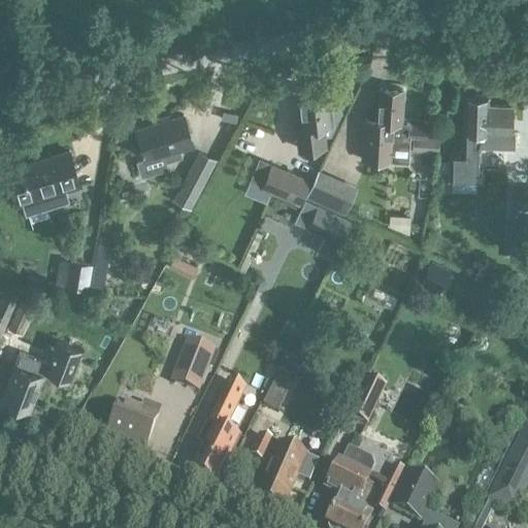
[(428,124),(401,122),(402,88),(381,87),(378,120),(364,119),(361,159),(391,161),(392,141),(410,142),(410,138),(414,138),(414,137),(427,138),(428,124)]
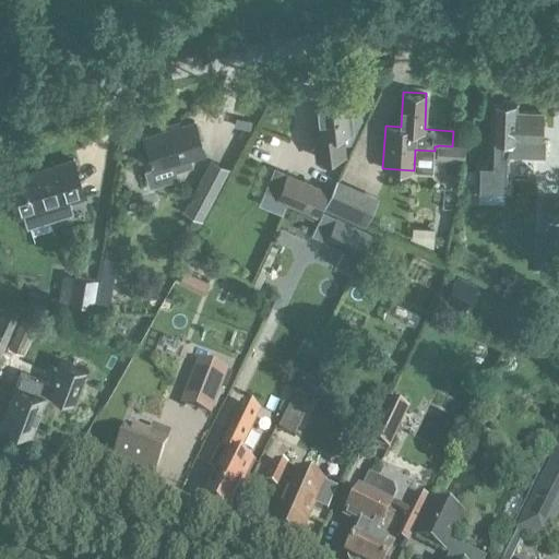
[(363,107),(347,109),(346,99),(318,103),(321,134),(322,145),(349,142),(351,142),(364,118),(363,107)]
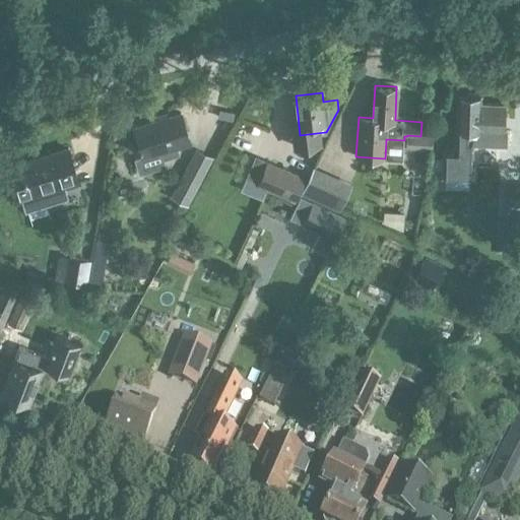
[(444,147),(443,177),(470,178),(472,178),(474,178),(474,143),(505,145),(507,145),(507,129),(503,129),(505,105),(480,104),(480,95),(477,95),(475,93),(468,92),(466,94),(458,94),(456,148),(444,147)]
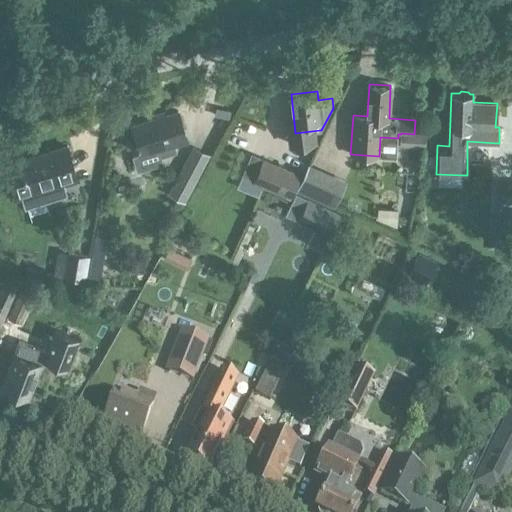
[(177,152),(174,144),(187,140),(177,110),(132,125),(142,155),(157,150),(160,158),(177,152)]
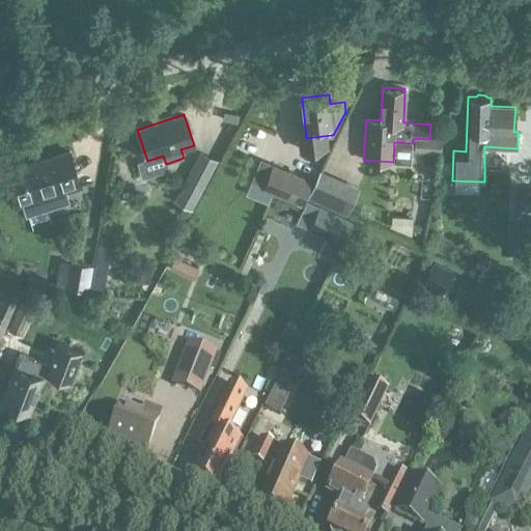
[(416,139),(415,151),(442,154),(443,140),(429,139),(416,138),(416,139)]
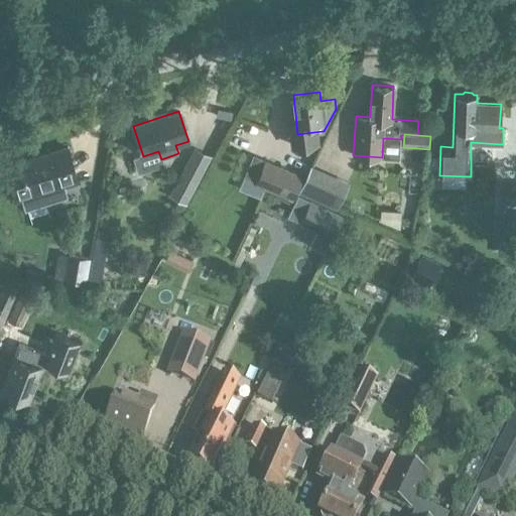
[(5,166),(16,201),(79,181),(69,146),(5,166)]
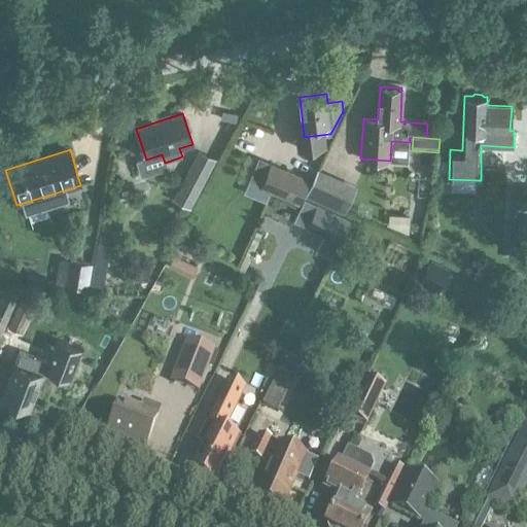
[(269,162),(258,184),(259,185),(258,187),(269,191),(296,203),(307,179),(269,162)]
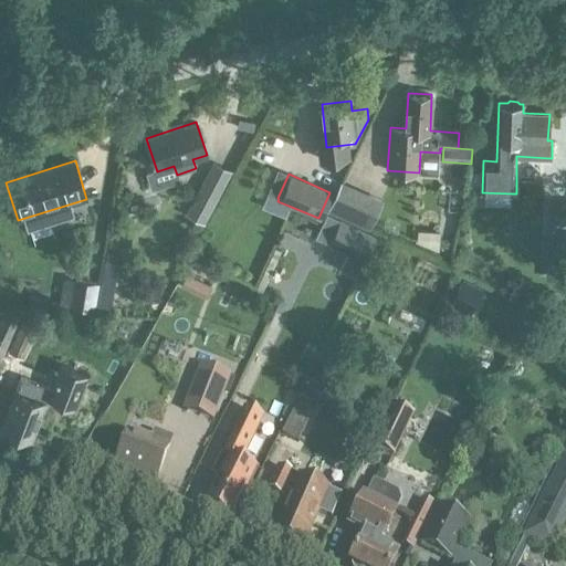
[(220,191),(205,182),(195,202),(210,210),(220,191)]
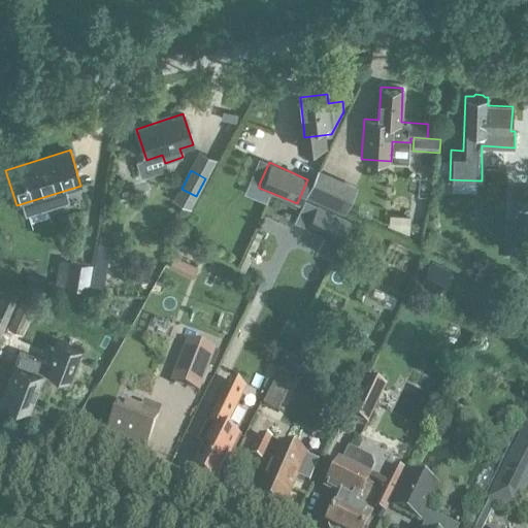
[(332,198),(341,174),(329,170),(320,194),(332,198)]
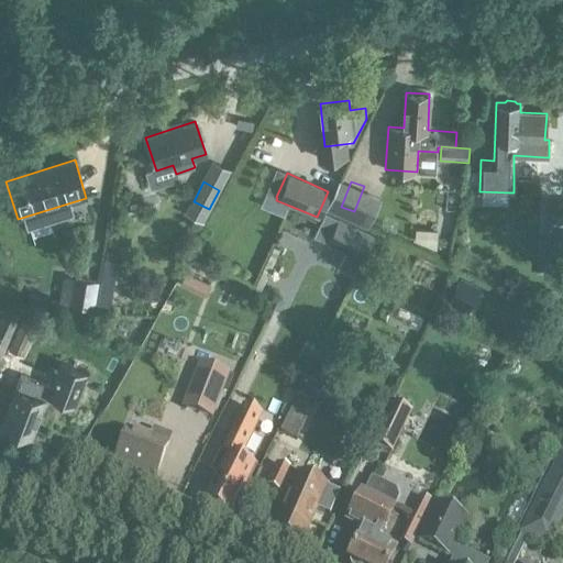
[(375,208),(414,209),(414,186),(376,186),(375,208)]
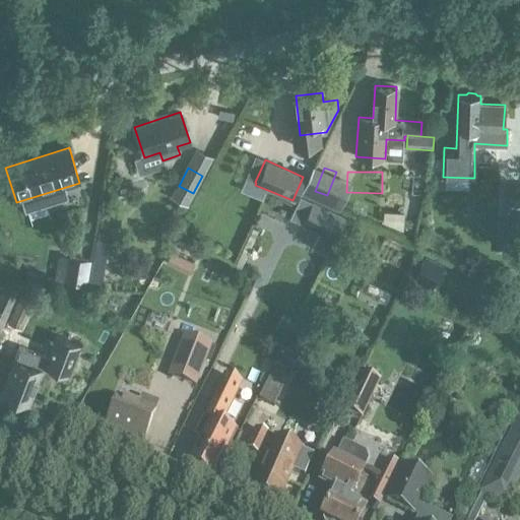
[(519,207),(519,185),(506,184),(505,207),(519,207)]
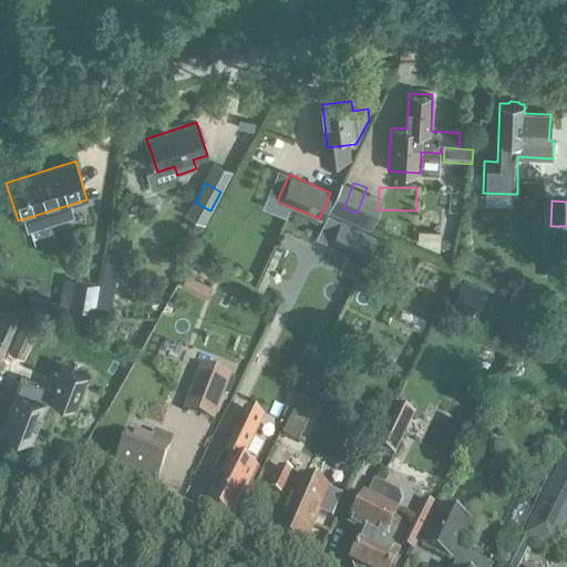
[(341,220),(330,244),(349,254),(364,260),(375,237),(341,220)]
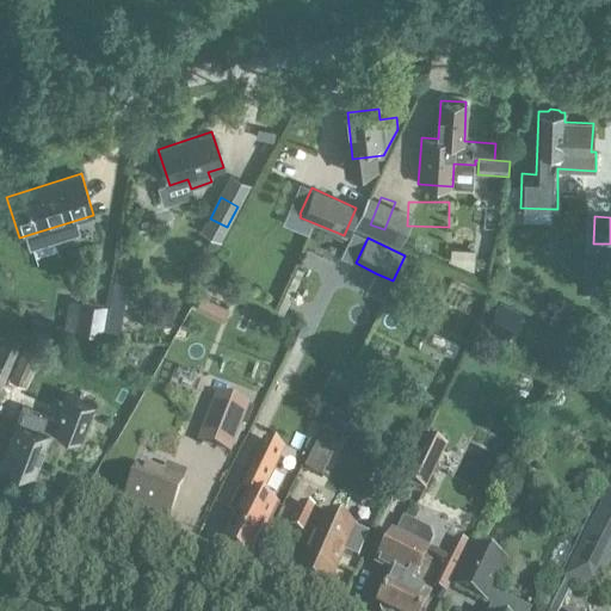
[(610,255),(593,255),(588,255),(586,301),(610,301),(610,255)]
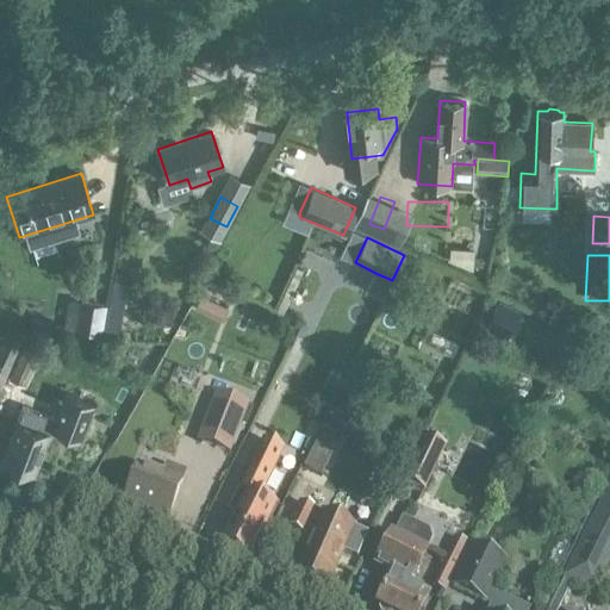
[(228,309),(200,296),(195,306),(223,319),(228,309)]
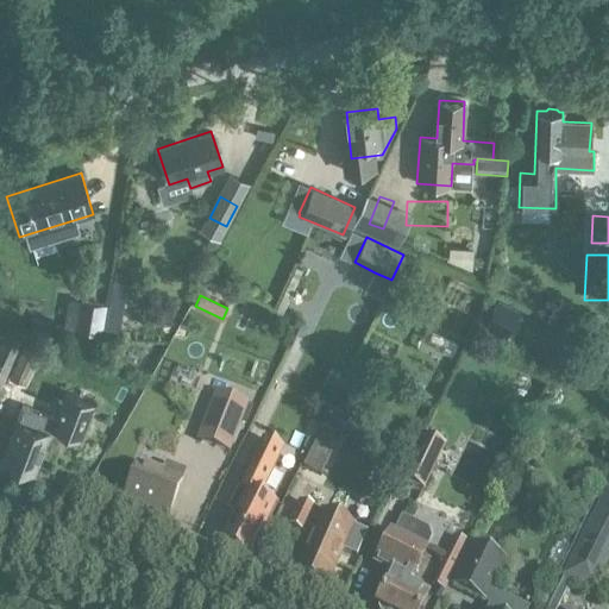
[(68,299),(64,316),(62,327),(102,334),(107,305),(68,299)]
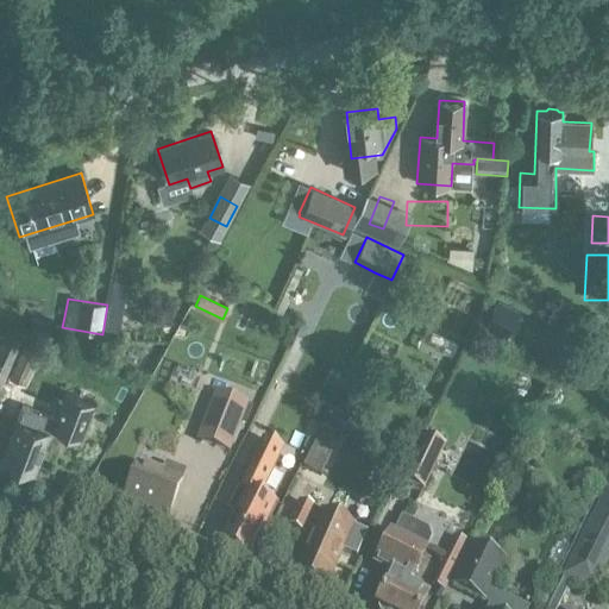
[(498,300),(484,330),(504,339),(519,309),(498,300)]
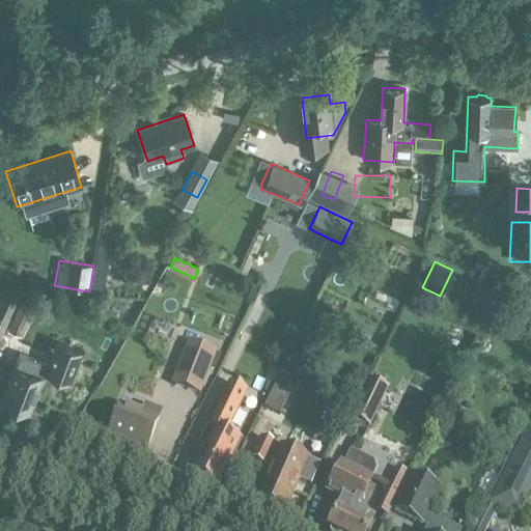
[(3,290),(0,298),(0,311),(10,316),(20,296),(3,290)]
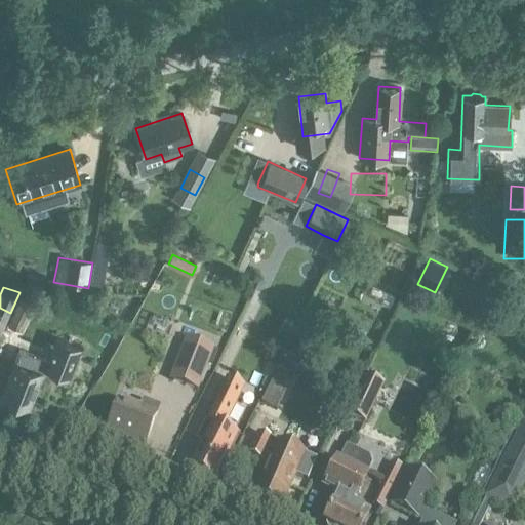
[(33,305),(21,299),(19,299),(7,326),(22,332),(33,305)]
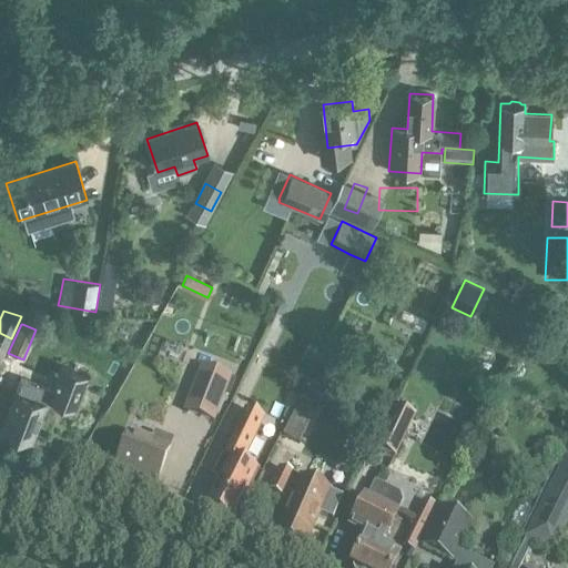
[(0,362),(11,338),(0,333),(0,362)]
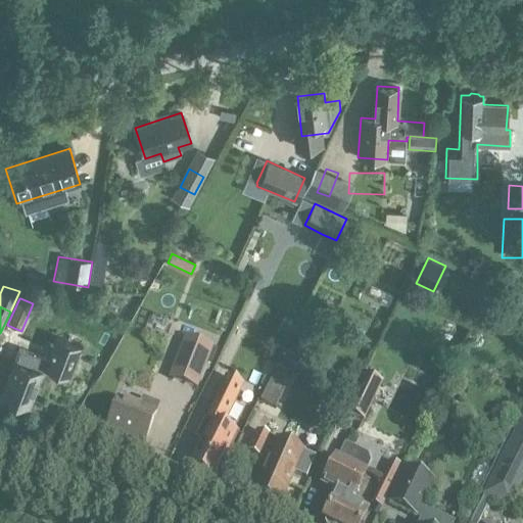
[(34,352),(30,367),(15,361),(1,395),(4,396),(6,399),(12,401),(15,400),(28,405),(41,371),(43,372),(44,369),(69,379),(82,346),(56,336),(48,359),(34,352)]
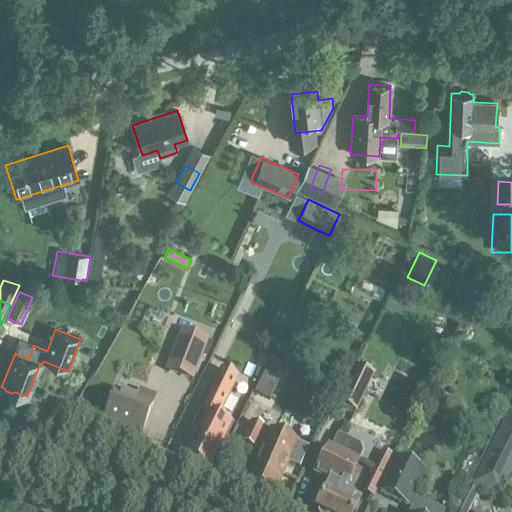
[(181,330),(165,371),(193,382),(208,341),(181,330)]
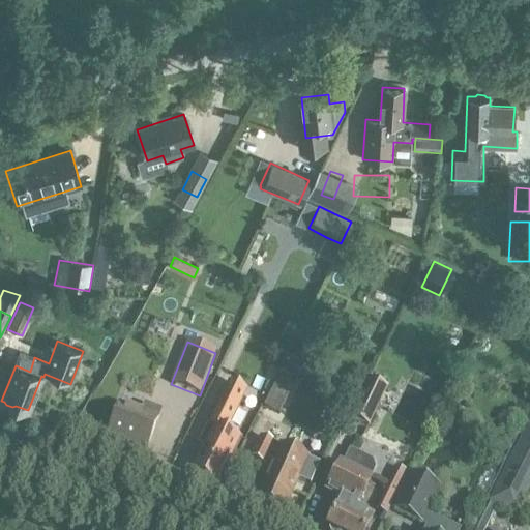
[(387,392),(370,383),(349,421),(366,431),(387,392)]
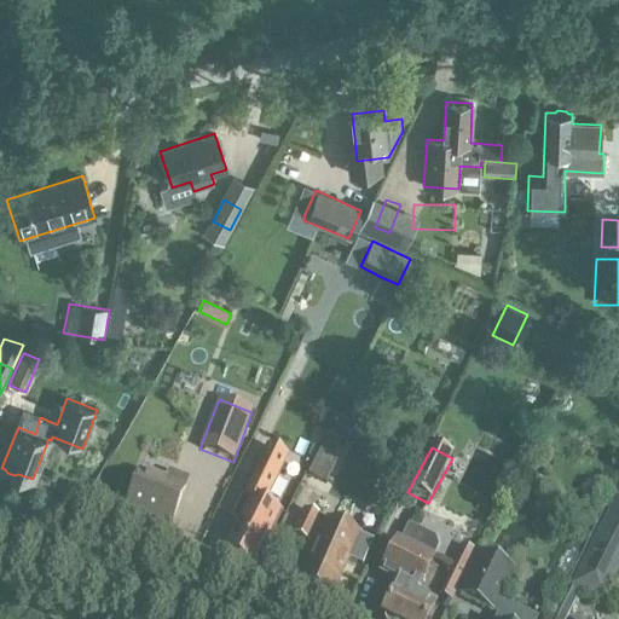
[(231,521),(239,525),(225,555),(227,556),(229,560),(236,563),(238,561),(253,568),(260,553),(262,554),(282,514),(265,507),(287,461),(265,450),(231,521)]
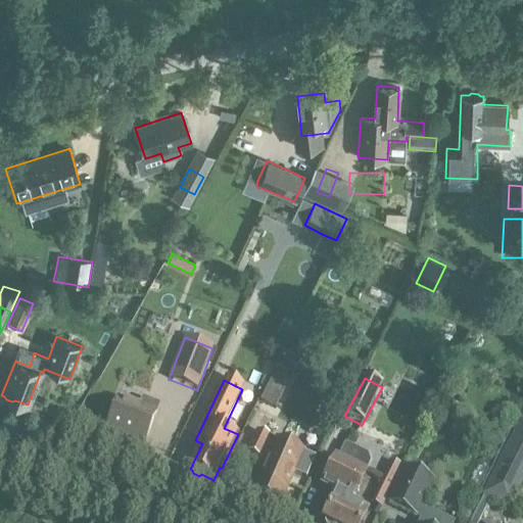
[(141,398),(138,408),(117,399),(106,430),(143,444),(155,414),(156,414),(160,406),(141,398)]
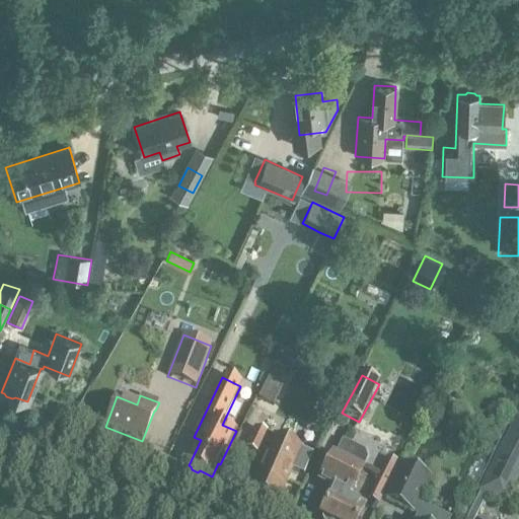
[(518,415),(510,434),(518,438),(518,415)]
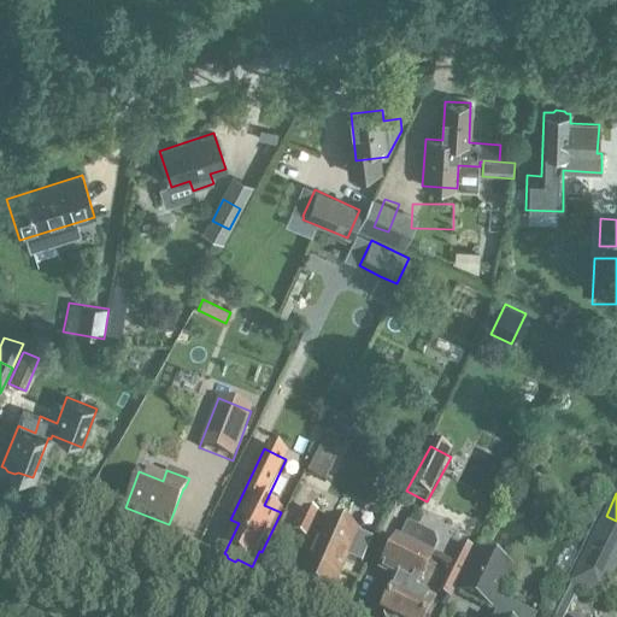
[(330,595),(356,535),(300,511),(291,535),(316,546),(299,582),(315,589),(313,592),(324,597),(325,594),(330,595)]
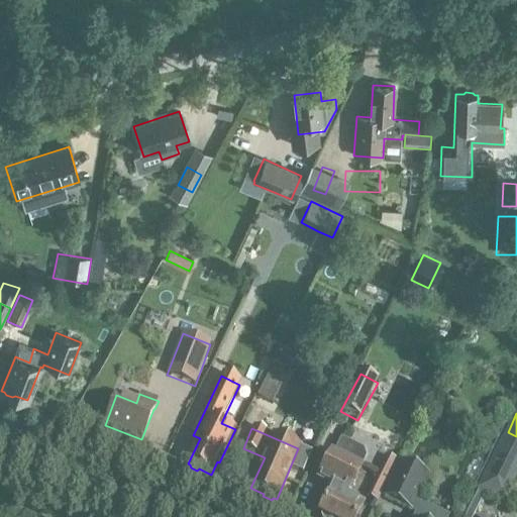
[(516,436),(508,432),(478,492),(485,496),(501,504),(516,472),(516,436)]
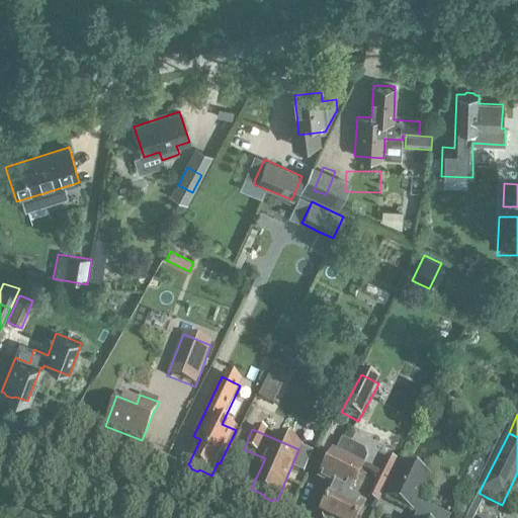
[(339,442),(333,453),(331,452),(316,483),(332,491),(319,517),(322,517),(357,517),(363,507),(349,500),(364,469),(361,467),(364,461),(362,452),(339,442)]
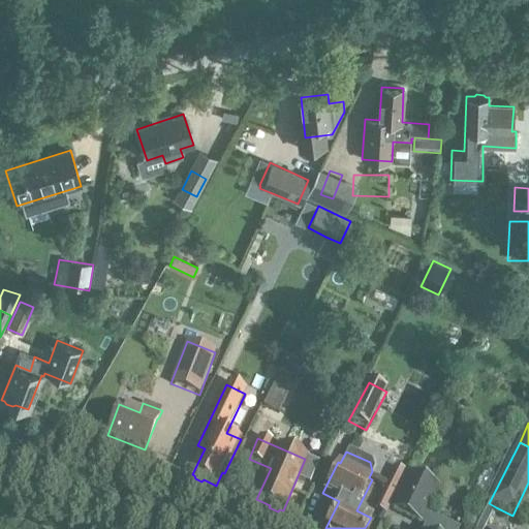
[(392,478),(376,510),(381,514),(385,516),(405,475),(396,471),(392,478)]
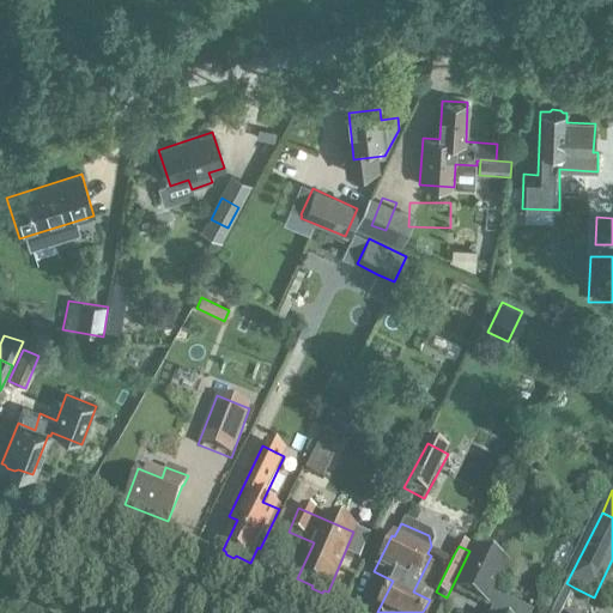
[(529,612),(495,596),(510,566),(473,548),(453,592),(492,611),(490,612),(529,612)]
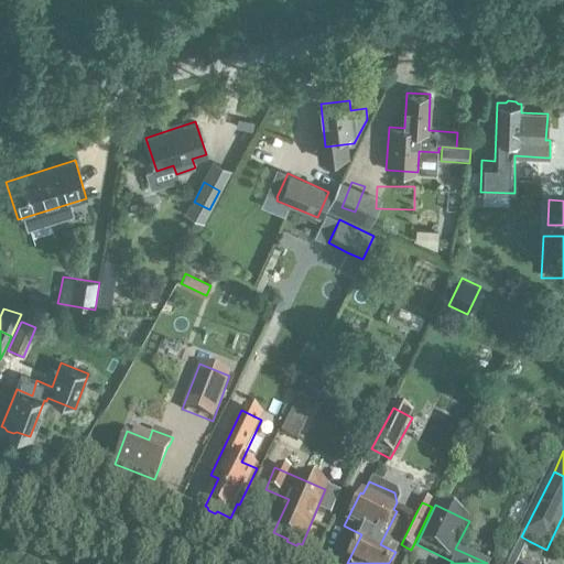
[(517,563),(529,541),(521,537),(508,563),(517,563)]
